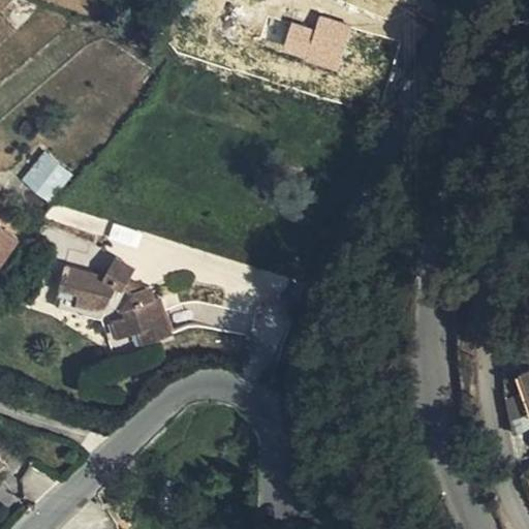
[(316,30),(292,23),(283,52),(307,60),(306,62),(337,72),(352,26),(320,17),(316,30)]
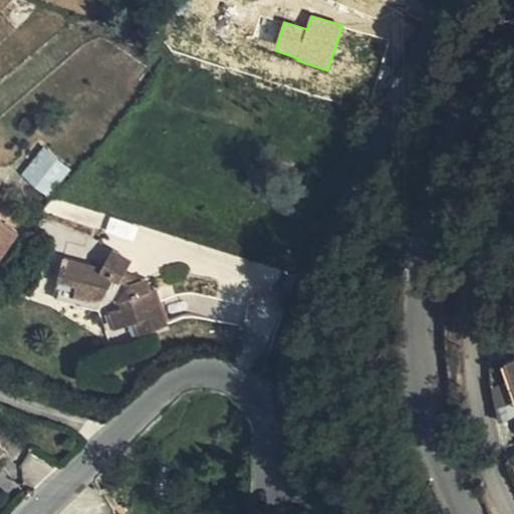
[(50,197),(71,170),(45,147),(22,174),(50,197)]
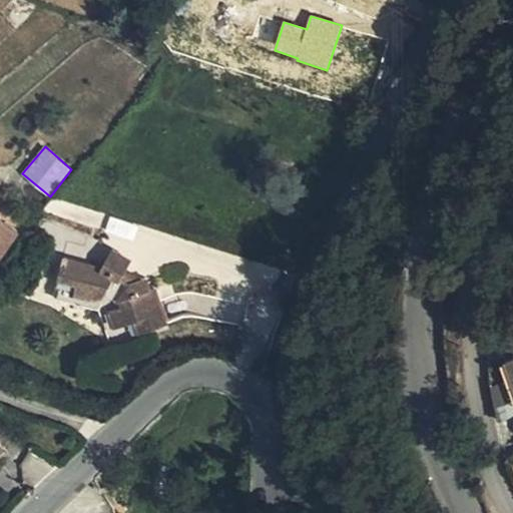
[(0,255),(18,230),(0,217),(0,255)]
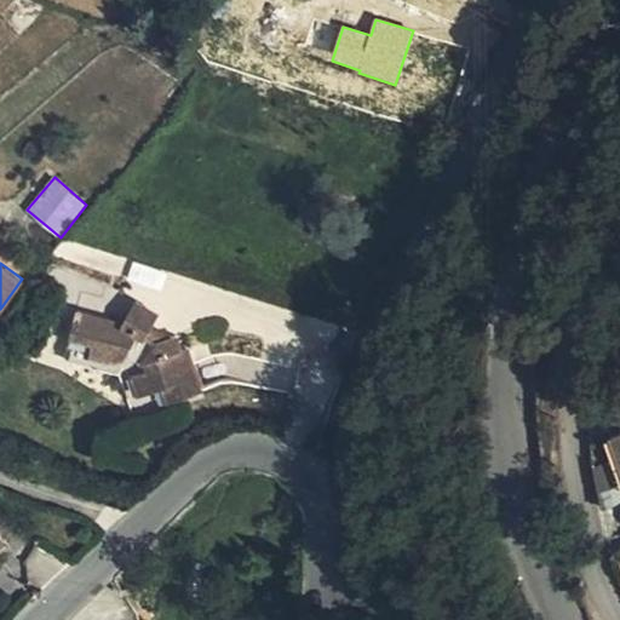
[(170,403),(204,391),(189,348),(183,349),(178,336),(171,336),(158,342),(147,336),(153,325),(160,314),(136,300),(122,323),(78,313),(70,338),(93,344),(91,355),(112,360),(122,359),(127,352),(132,355),(143,362),(145,371),(133,375),(139,396),(164,388),(170,403)]
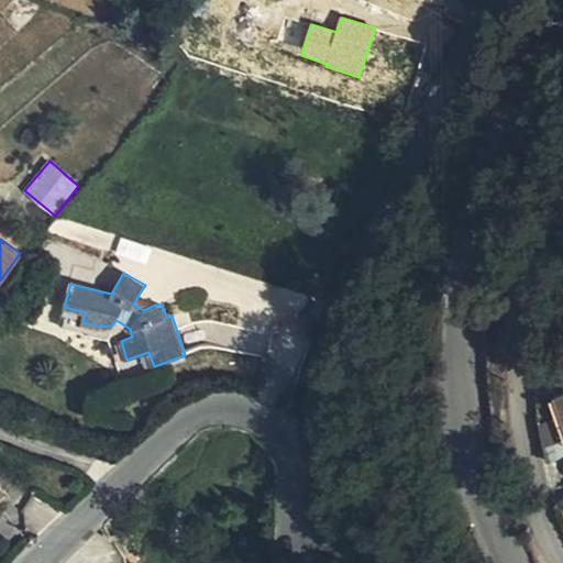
[(143,310),(155,305),(139,295),(133,305),(143,310)]
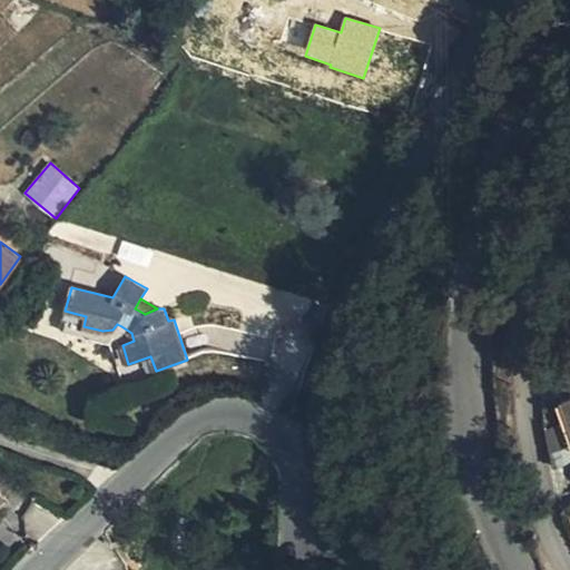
[(86,316),(65,311),(58,331),(79,336),(84,326),(86,316)]
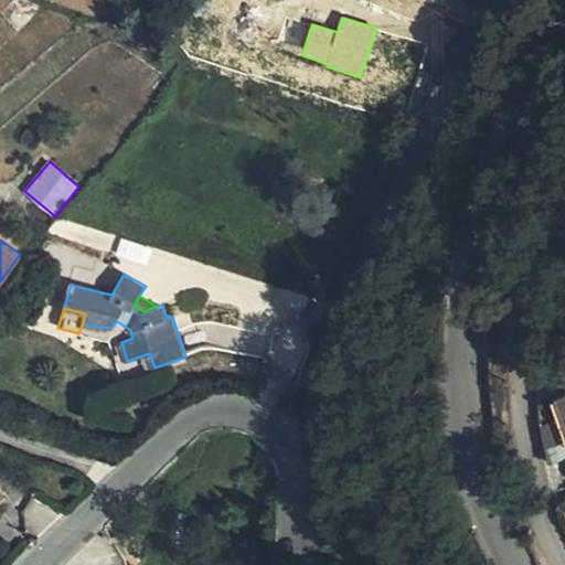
[(78,333),(108,342),(120,323),(116,321),(112,327),(102,328),(83,323),(78,333)]
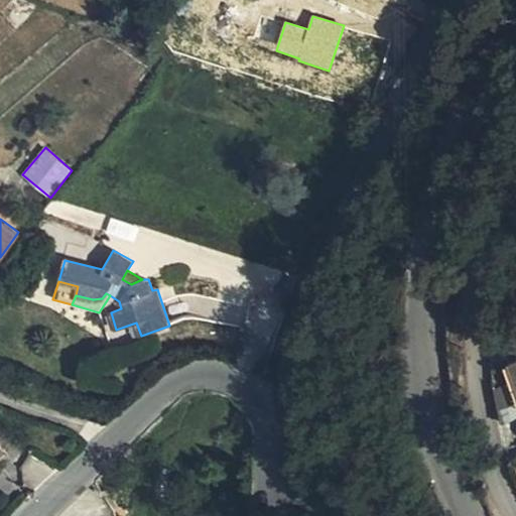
[(515,377),(492,387),(498,424),(515,417),(515,377)]
